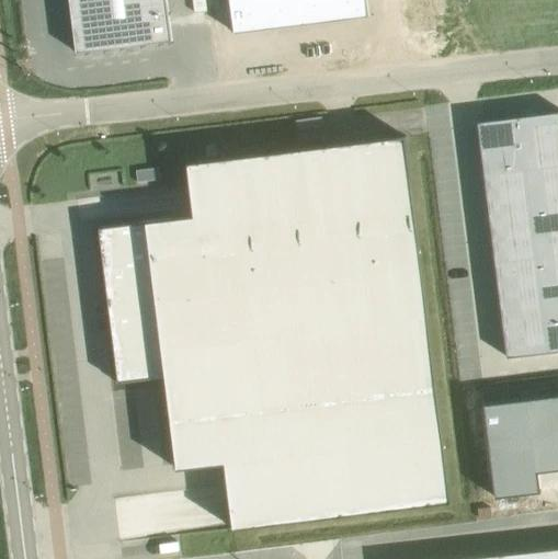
[(163,0),(65,0),(72,56),(169,44),(163,0)]
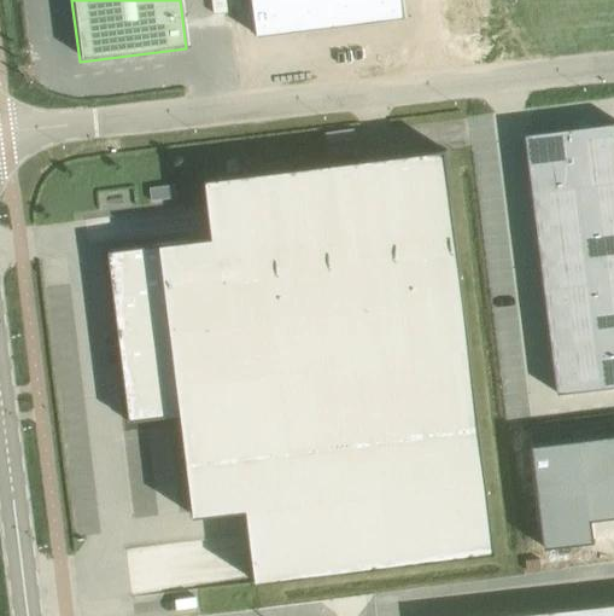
[(397,0),(250,0),(256,34),(401,17),(397,0)]
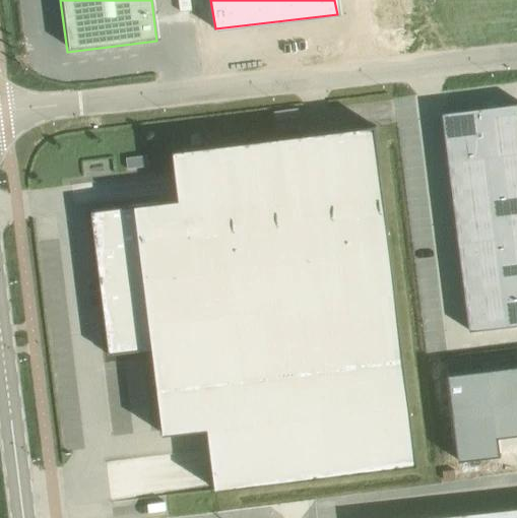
[(516,105),(440,115),(466,333),(516,326),(516,105)]
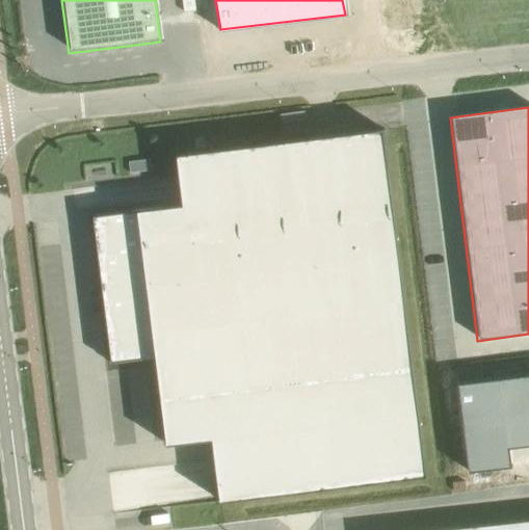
[(182,207),(91,217),(109,365),(155,359),(165,446),(211,441),(218,503),(424,478),(381,131),(176,157),(182,207)]
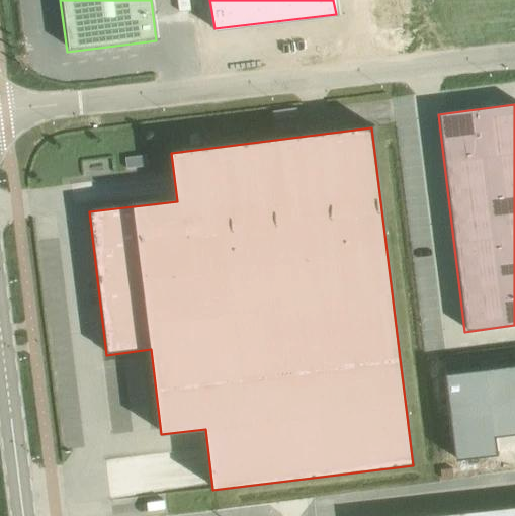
[(514,376),(514,364),(486,367),(494,437),(514,434),(514,376)]
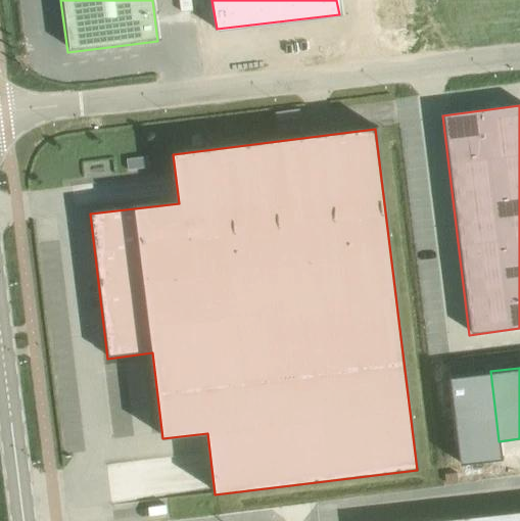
[(490,371),(450,375),(459,464),(501,459),(499,441),(490,371)]
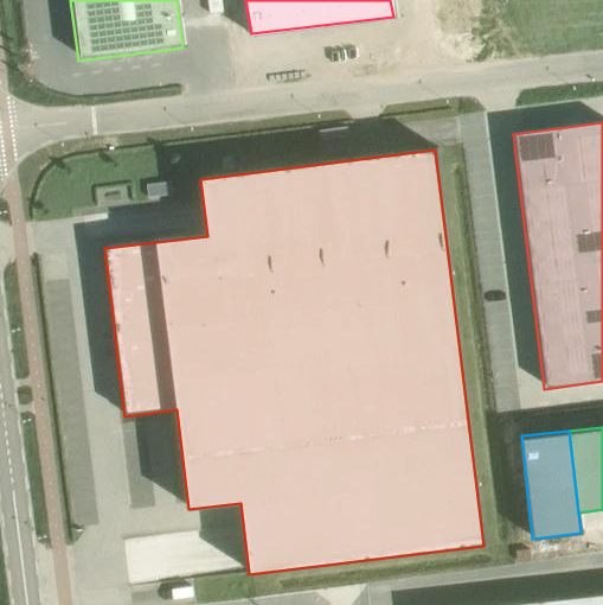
[(171,537),(121,540),(123,579),(173,575),(171,537)]
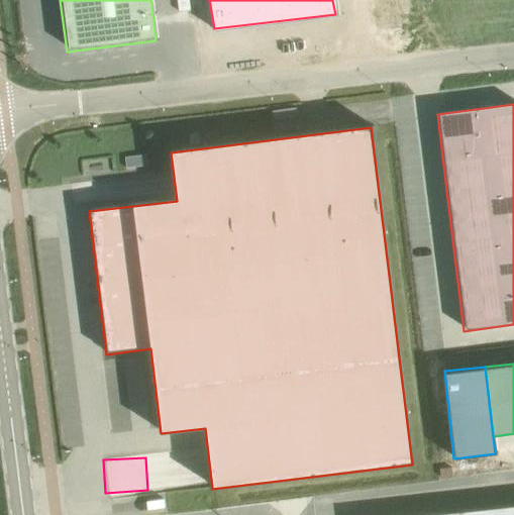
[(513,514),(513,506),(433,514),(513,514)]
